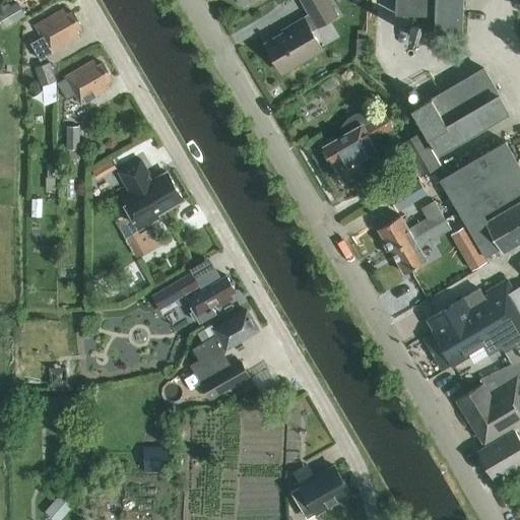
[(338,17),(327,0),(301,0),(311,17),(265,44),(282,73),(322,50),(312,33),(338,17)]
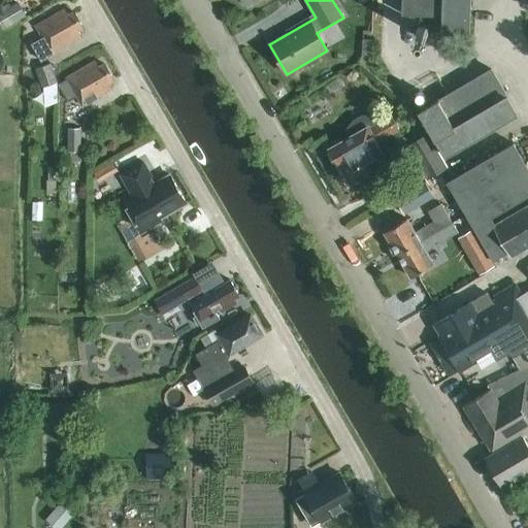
[(401,0),(401,14),(441,15),(441,35),(469,36),(469,0),(401,0)]
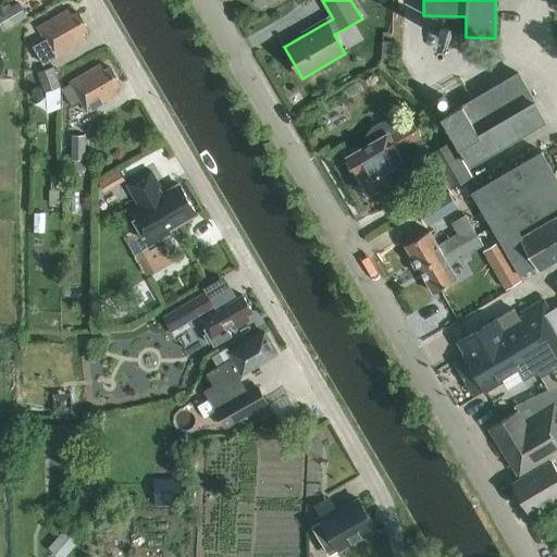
[(0,25),(3,32),(27,17),(20,5),(17,2),(10,8),(8,3),(0,8),(0,25)]
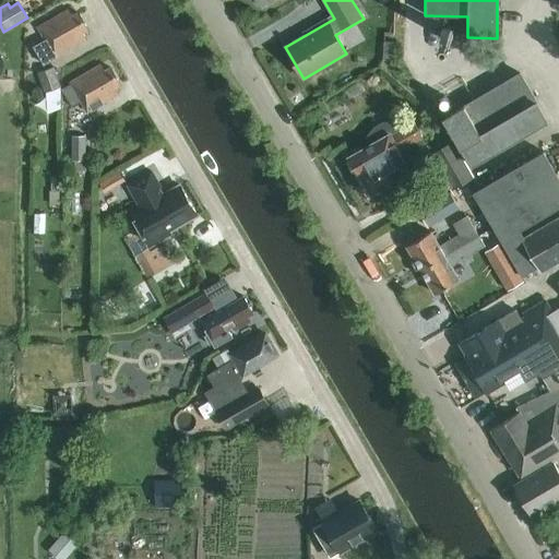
[(43,64),(55,58),(86,39),(82,34),(87,31),(78,13),(72,16),(69,10),(37,28),(45,40),(33,48),(43,64)]
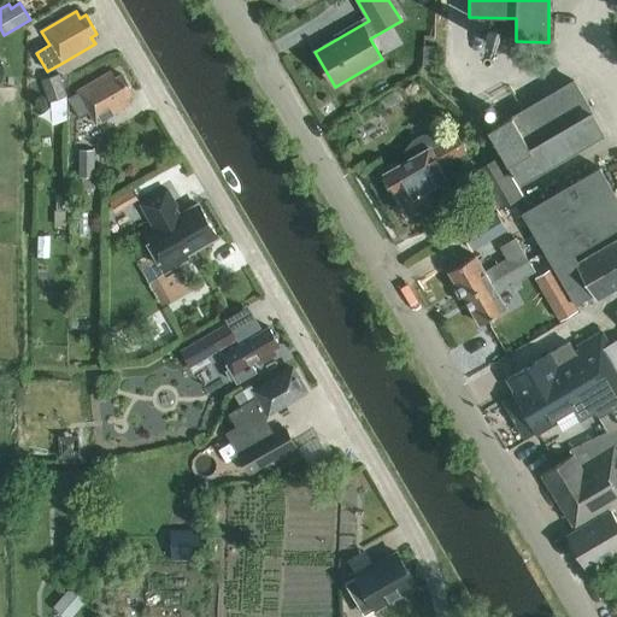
[(500,36),(500,34),(498,33),(495,31),(493,30),(492,31),(489,31),(487,33),(486,35),(486,36),(486,39),(486,41),(487,43),(488,45),(491,46),(494,46),(497,46),(499,45),(500,42),(501,40),(500,36)]
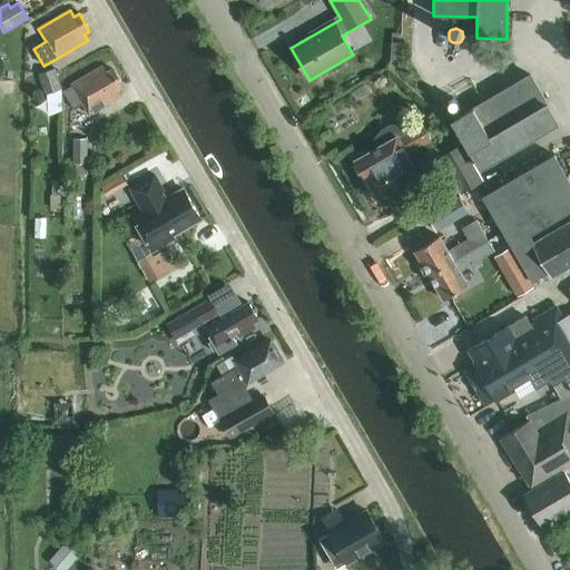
[(392,43),(391,61),(402,62),(403,45),(392,43)]
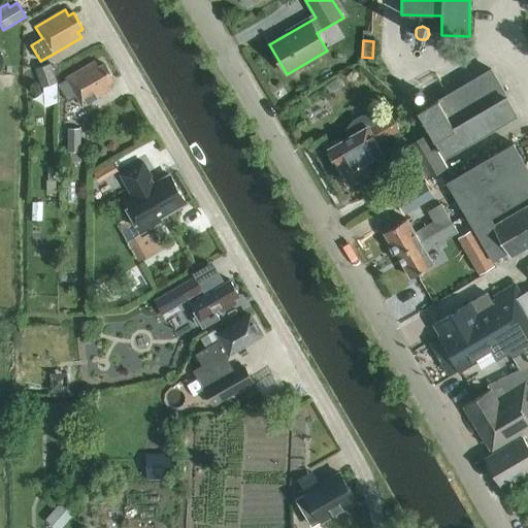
[(66,79),(57,85),(67,102),(76,97),(81,106),(111,90),(108,84),(113,80),(103,64),(98,67),(95,62),(66,78),(66,79)]
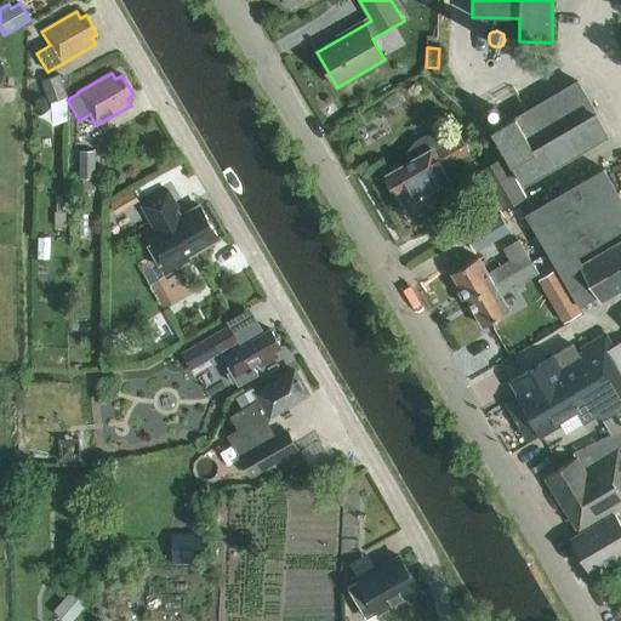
[(52,103),(67,97),(58,75),(43,81),(52,103)]
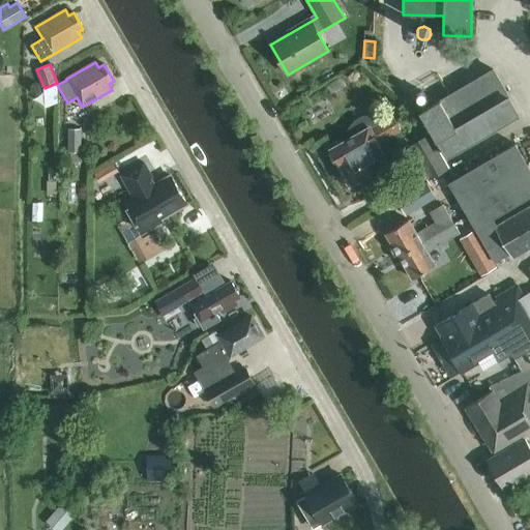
[(493,69),(421,112),(447,156),(519,115),(493,69)]
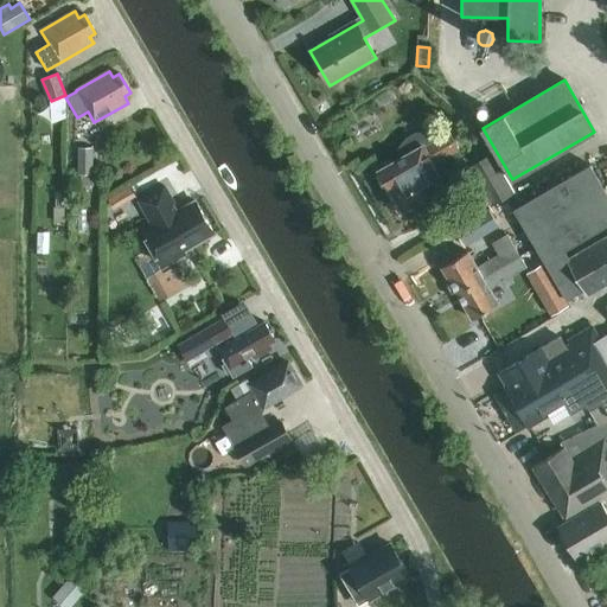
[(400,148),(404,157),(378,171),(390,190),(401,208),(406,209),(420,200),(421,202),(429,196),(428,196),(446,186),(434,165),(459,151),(448,132),(443,134),(441,134),(435,132),(429,132),(422,132),(415,134),(407,140),(400,148)]
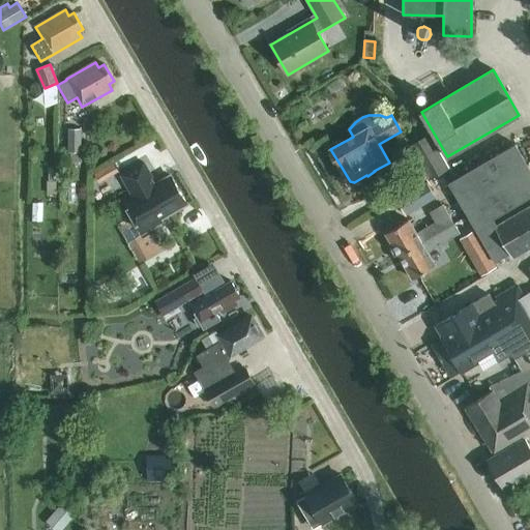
[(81,163),(81,129),(67,129),(67,153),(70,153),(70,163),(81,163)]
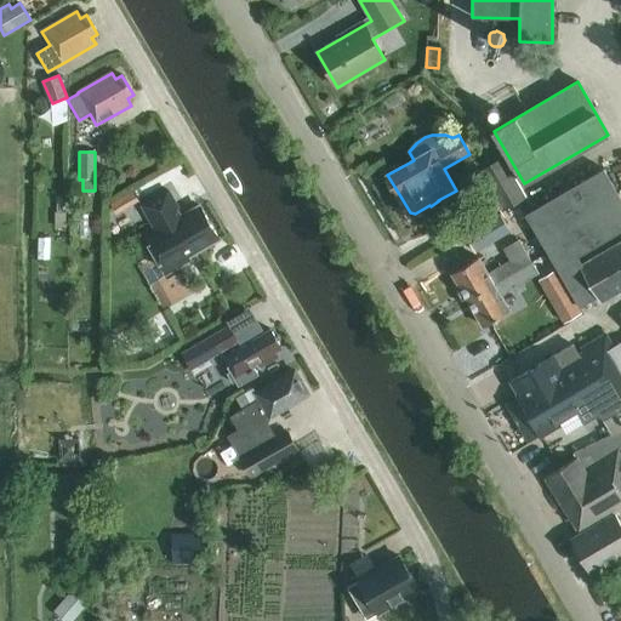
[(525,198),(502,158),(479,172),(502,211),(525,198)]
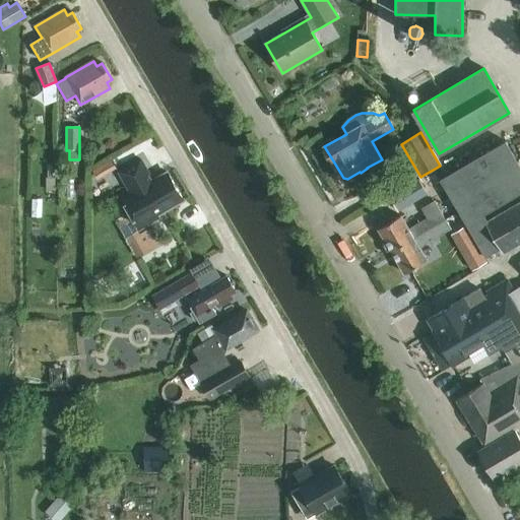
[(483,213),(483,214),(519,193),(519,166),(506,141),(440,180),(465,223),(483,213)]
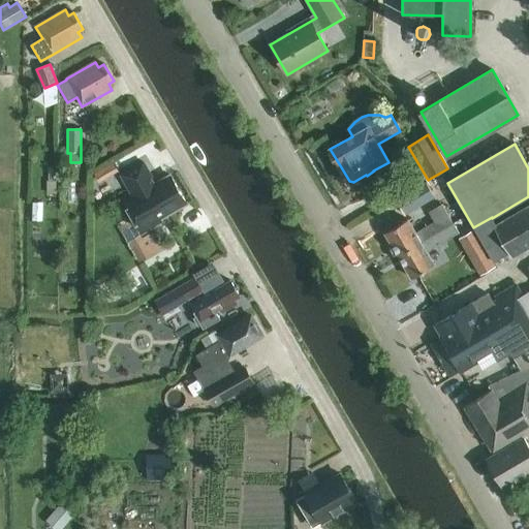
[(122,176),(130,191),(151,179),(143,163),(122,176)]
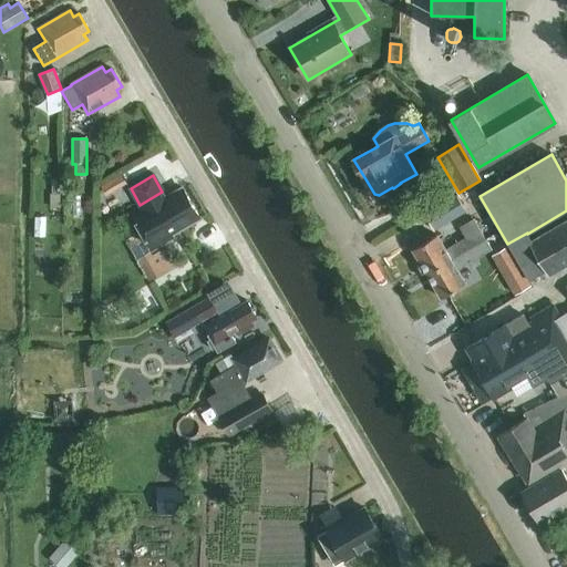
[(152,203),(131,215),(143,235),(129,244),(148,280),(173,266),(162,247),(153,251),(152,250),(173,238),(171,235),(198,219),(182,189),(154,206),(152,203)]
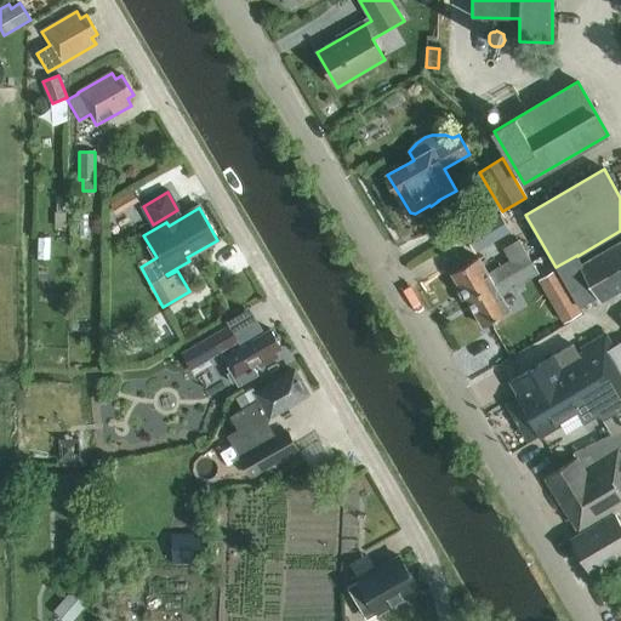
[(472,231),(482,249),(512,232),(502,214),(472,231)]
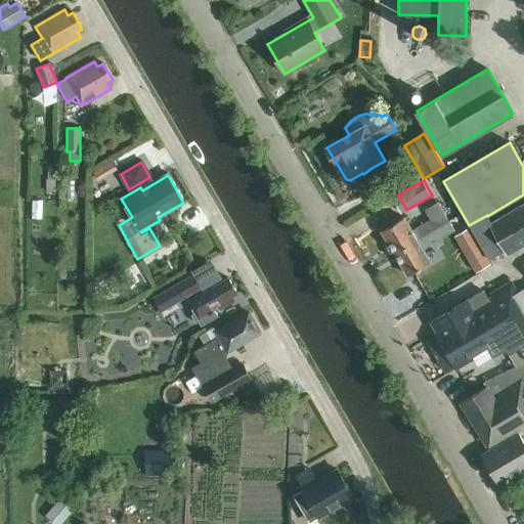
[(431,221),(411,231),(403,218),(381,231),(394,254),(448,222),(437,203),(425,210),(431,221)]
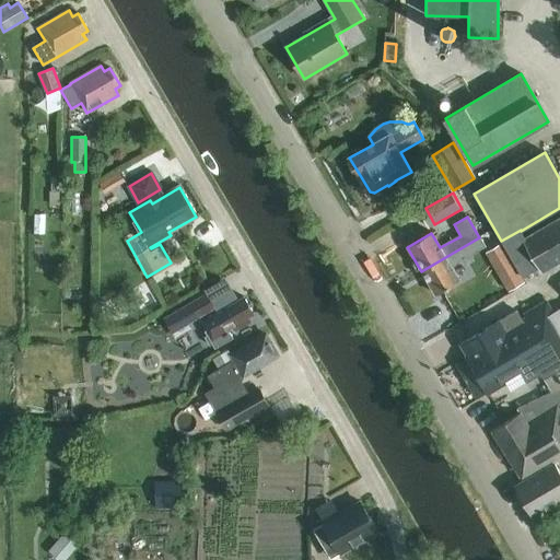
[(521,230),(501,241),(522,276),(539,266),(543,271),(559,260),(559,217),(524,237),(521,231),(521,230)]
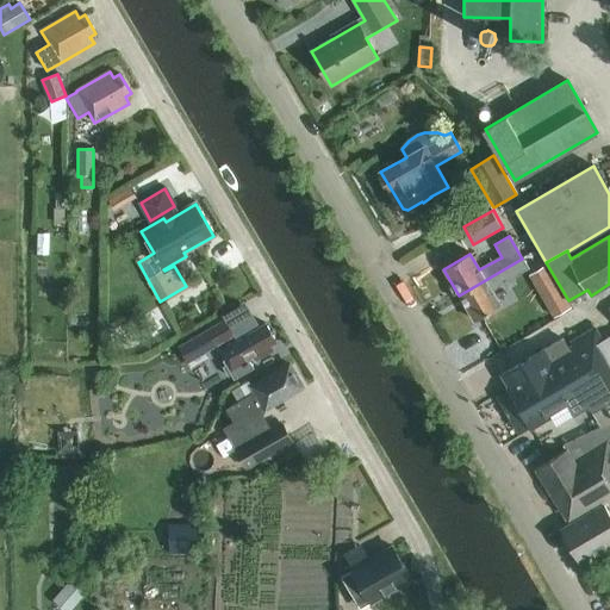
[(522,259),(459,296),(474,322),(500,306),(491,290),(528,269),(522,259)]
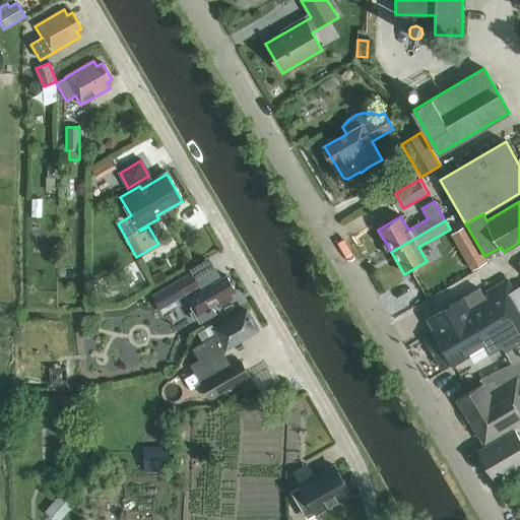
[(471,271),(488,261),(475,241),(460,251),(471,271)]
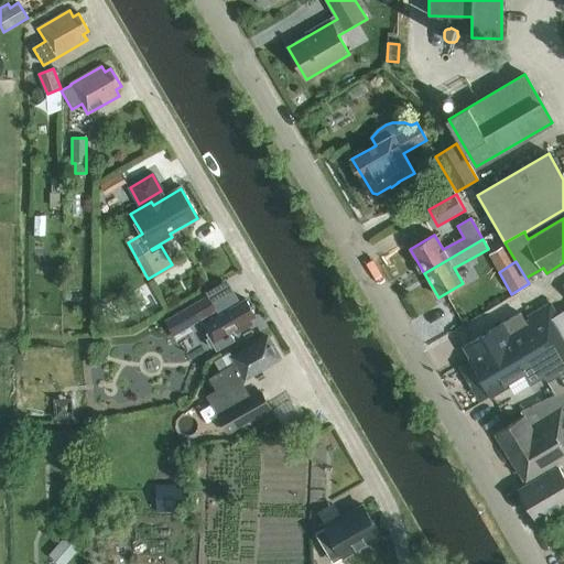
[(216,311),(215,311),(207,297),(165,322),(176,342),(194,333),(191,326),(199,321),(210,338),(207,340),(212,349),(215,347),(217,350),(234,340),(231,337),(249,327),(246,323),(256,317),(245,300),(218,315),(216,311)]
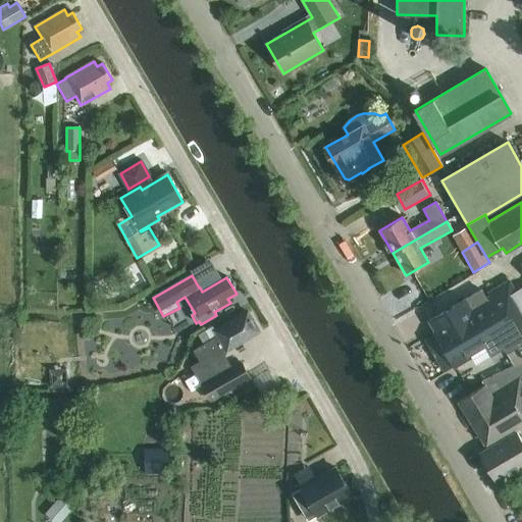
[(521,360),(493,375),(521,361),(521,304),(508,281),(488,294),(489,296),(486,299),(481,291),(428,321),(435,332),(434,332),(435,334),(426,340),(445,371),(453,366),(454,368),(472,357),(476,363),(505,347),(508,352),(517,346),(521,354),(521,360)]
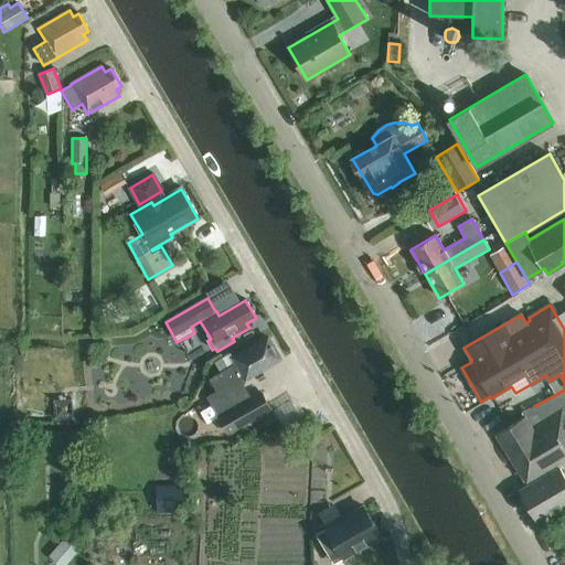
[(210,380),(216,392),(206,397),(228,434),(270,411),(260,393),(249,400),(238,380),(244,377),(245,380),(248,377),(253,376),(256,373),(280,359),(268,338),(233,359),(236,364),(210,380)]
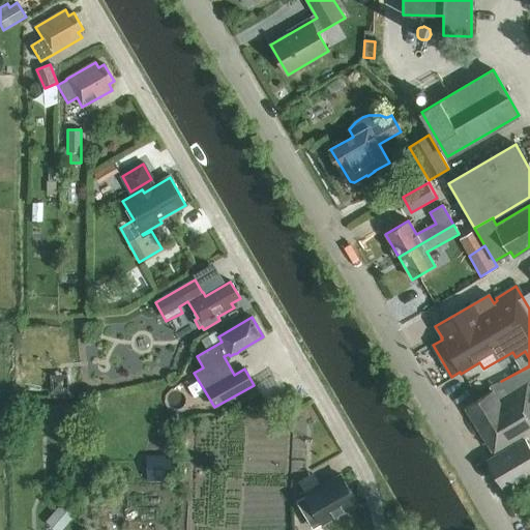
[(490,387),(492,392),(465,409),(494,455),(487,460),(505,491),(529,475),(529,449),(524,438),(529,434),(529,366),(501,381),(490,387)]
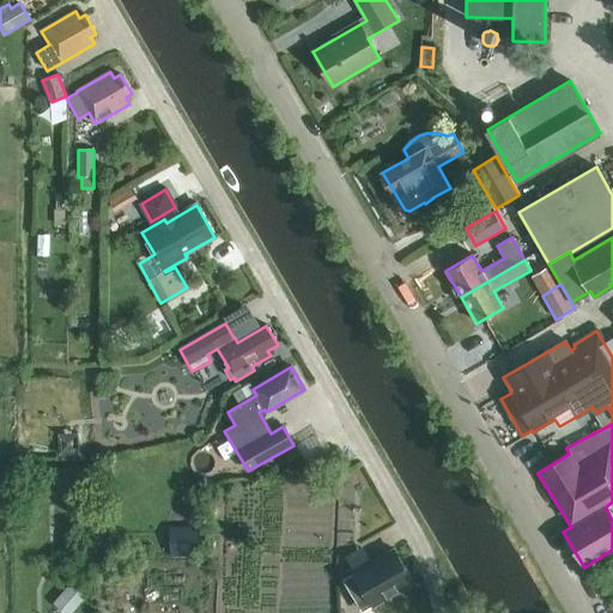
[(55,457),(83,456),(82,429),(53,430),(55,457)]
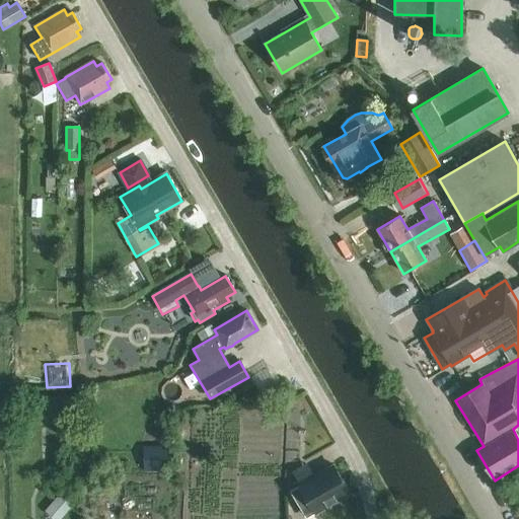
[(67,397),(50,397),(51,418),(67,418),(67,397)]
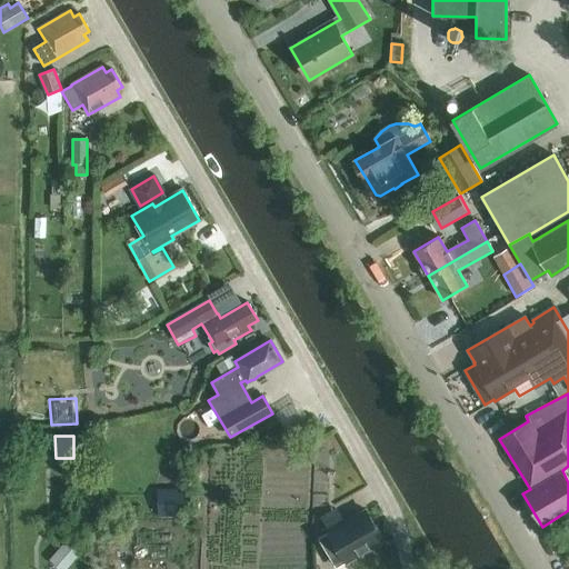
[(156,490),(157,518),(188,517),(187,489),(156,490)]
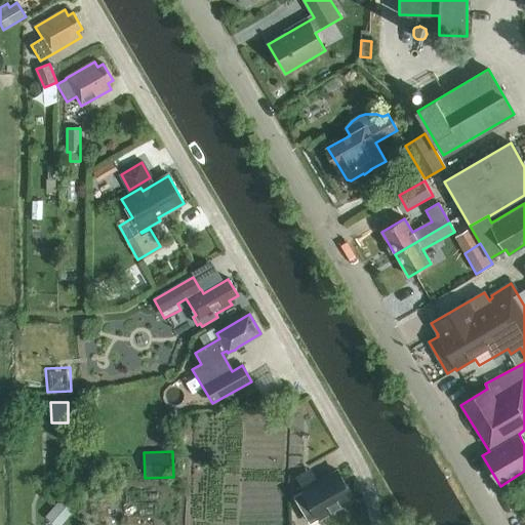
[(310,524),(320,519),(320,520),(354,499),(336,471),(304,490),(304,491),(293,497),(310,524)]
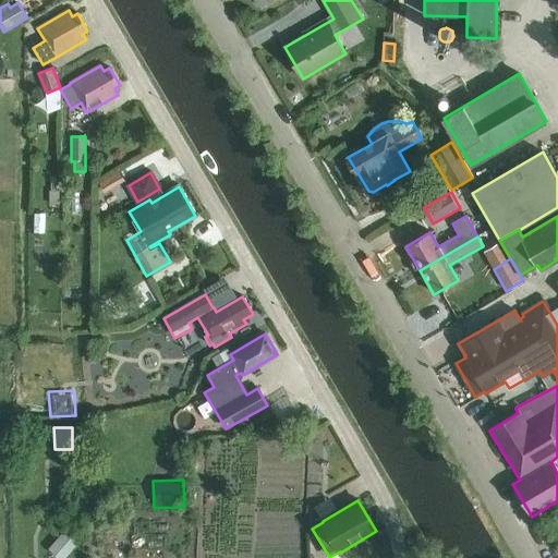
[(57,557),(65,557),(79,543),(64,531),(48,550),(57,557)]
